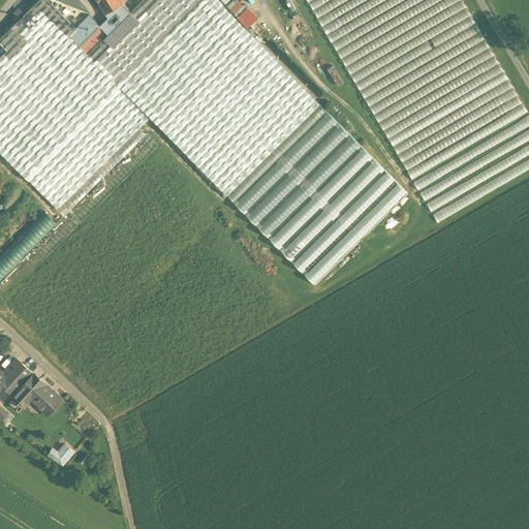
[(123,3),(105,14),(109,18),(100,26),(89,14),(75,28),(48,0),(39,0),(0,38),(0,41),(7,50),(0,56),(0,151),(28,180),(120,89),(151,118),(227,195),(320,104),(217,0),(161,0),(141,21),(131,11),(123,3)]
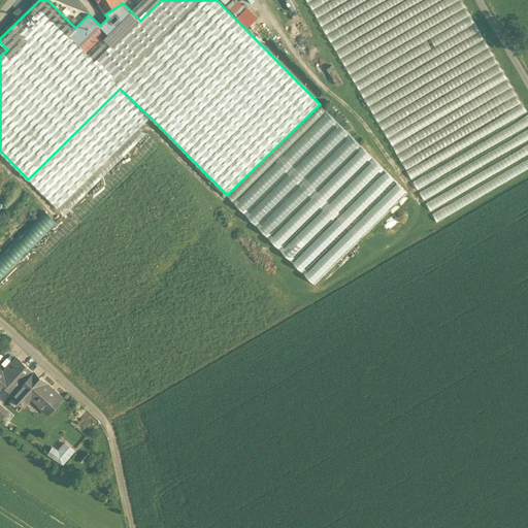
[(121,0),(96,0),(105,14),(123,3),(121,0)]
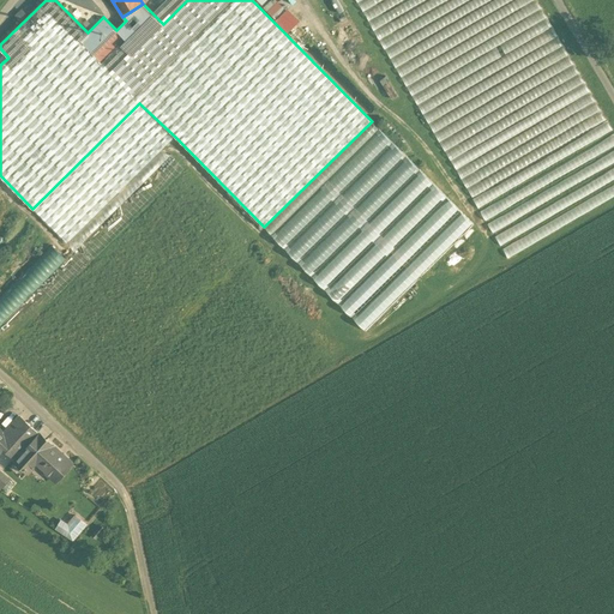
[(163,24),(187,0),(166,0),(152,13),(163,24)]
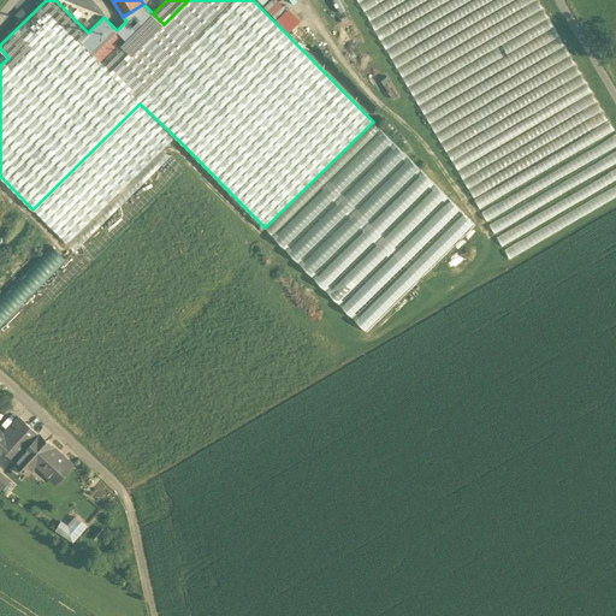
[(361,0),(463,197),(602,126),(537,0),(361,0)]
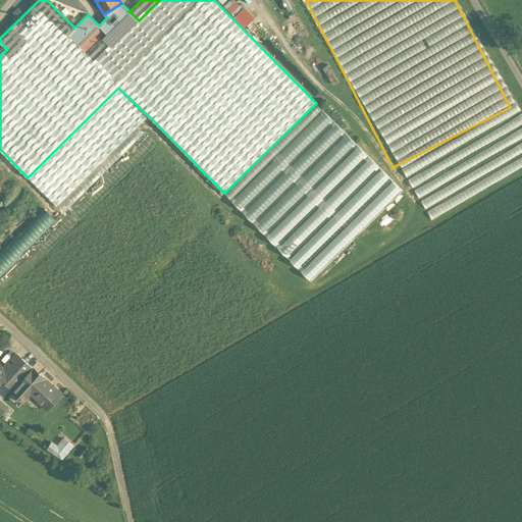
[(328,63),(322,66),(330,84),(336,81),(328,63)]
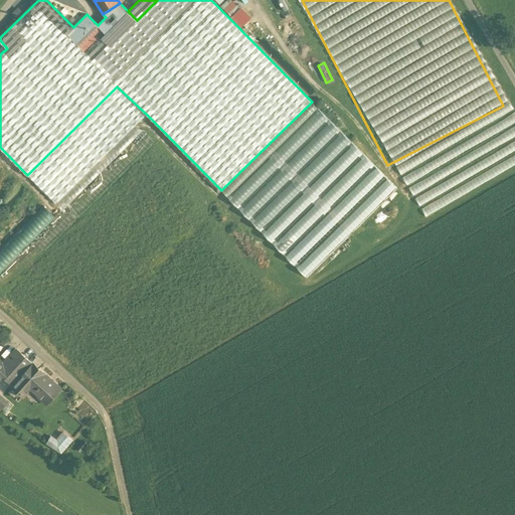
[(56,203),(147,115),(117,87),(27,175),(56,203)]
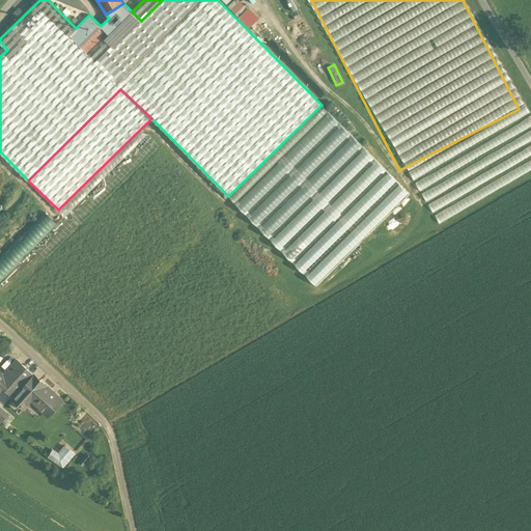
[(25,387),(35,375),(18,360),(4,374),(0,370),(0,391),(3,388),(15,398),(16,397),(25,387)]
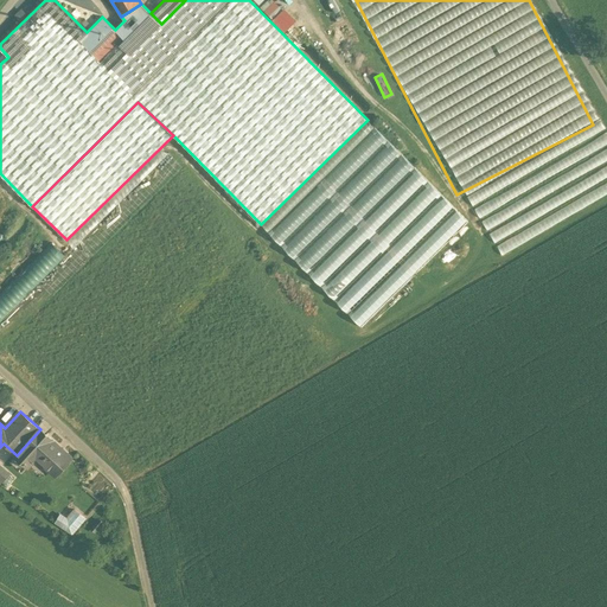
[(38,451),(49,439),(40,429),(29,442),(38,451)]
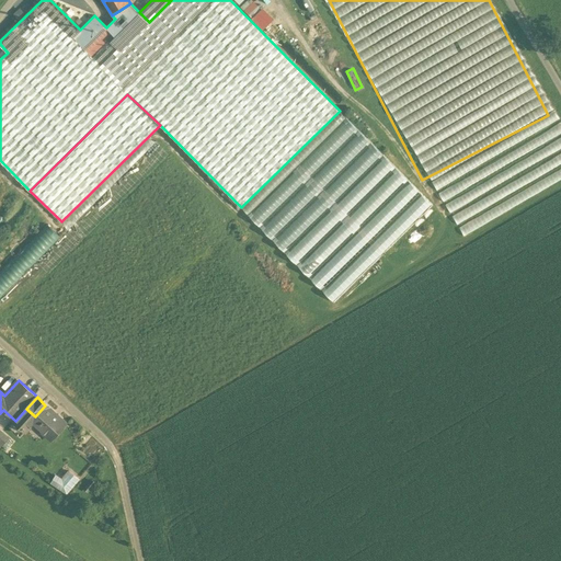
[(33,422),(47,407),(45,405),(35,416),(26,409),(16,420),(24,427),(31,421),(33,422)]
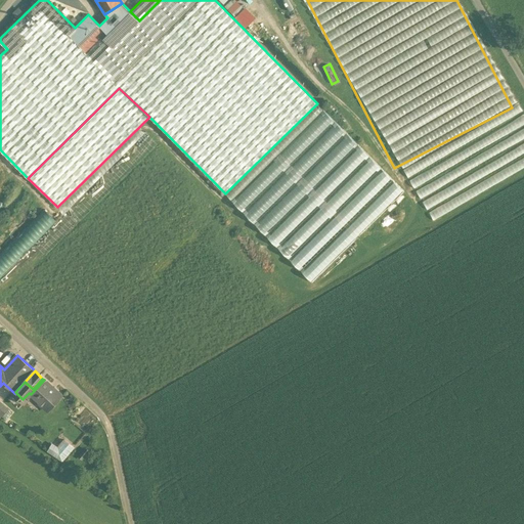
[(61,396),(44,380),(31,394),(32,395),(42,403),(40,404),(47,411),(61,396)]
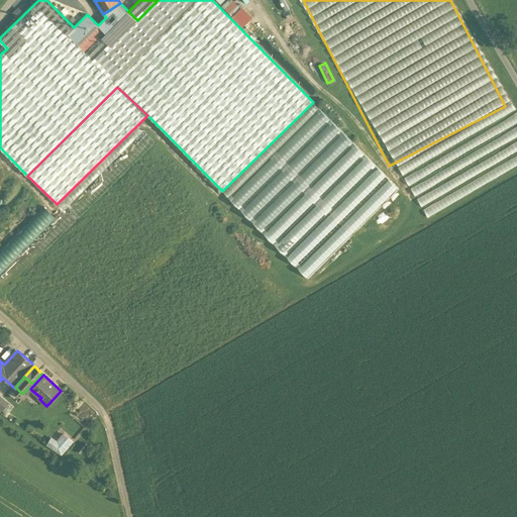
[(22,394),(15,387),(14,388),(13,389),(23,398),(31,390),(30,389),(28,388),(22,394)]
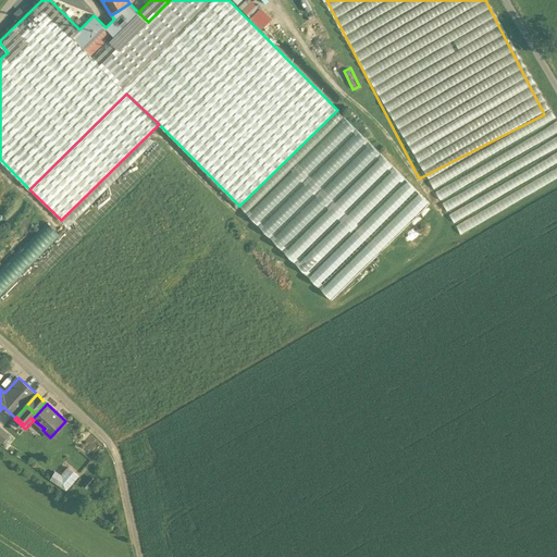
[(51,480),(66,490),(78,475),(69,468),(62,475),(56,472),(51,480)]
